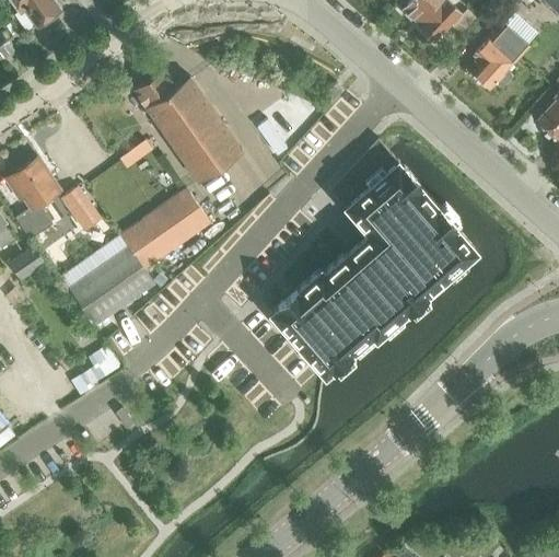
[(36,24),(24,33),(24,34),(57,12),(48,0),(11,0),(19,11),(24,8),(36,24)]
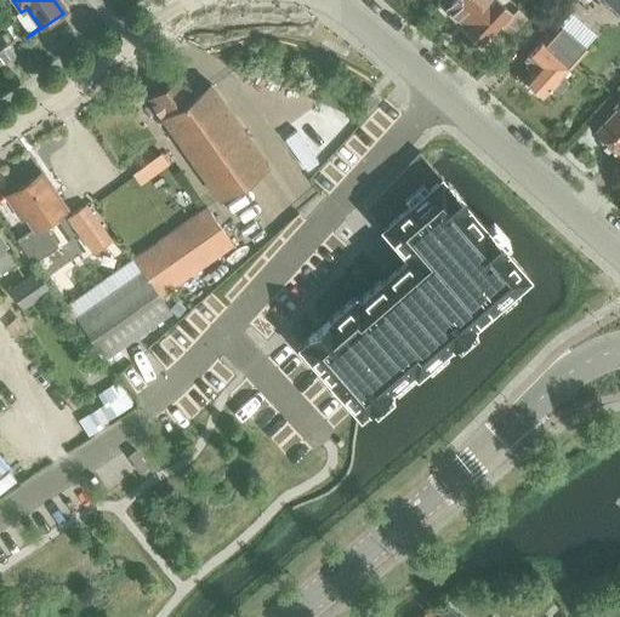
[(508,16),(491,0),(456,0),(447,12),(450,15),(447,18),(455,26),(458,23),(465,29),(464,32),(481,46),(508,16)]
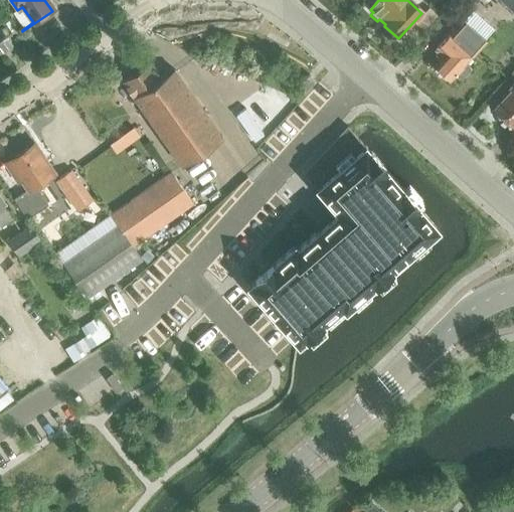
[(513,0),(496,0),(513,16),(513,0)]
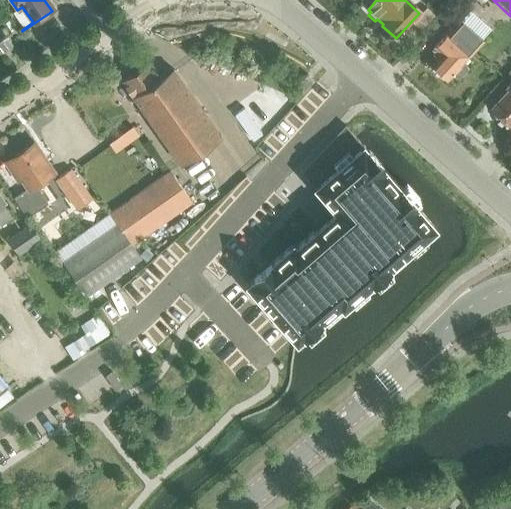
[(426,11),(414,24),(421,31),(433,18),(426,11)]
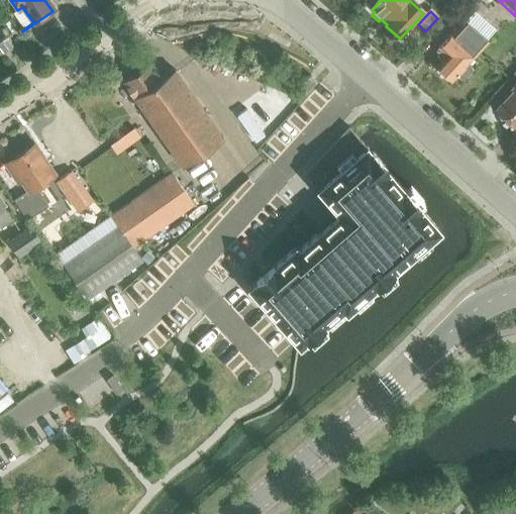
[(453,35),(436,54),(439,57),(436,60),(440,64),(436,69),(451,82),(455,77),(461,82),(471,73),(465,68),(474,58),(475,58),(488,44),(486,43),(495,33),(474,14),(465,23),(463,22),(452,34),(453,35)]
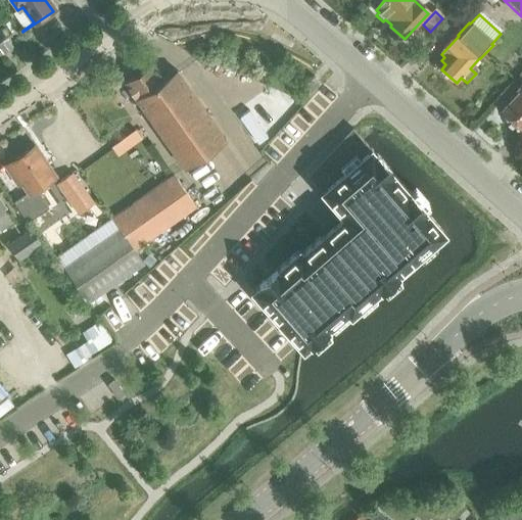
[(0,52),(10,46),(0,31),(0,52)]
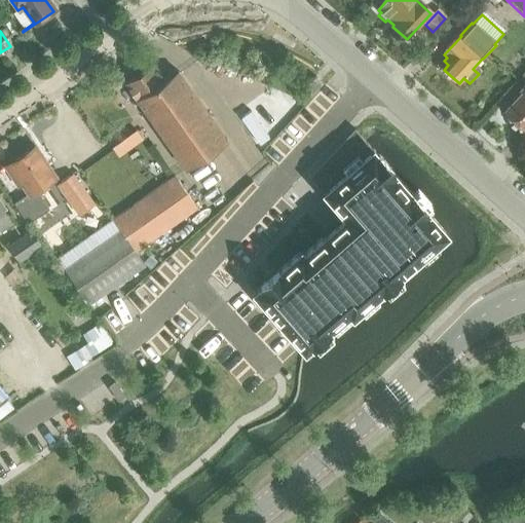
[(177,74),(164,83),(152,67),(124,86),(185,171),(225,143),(177,74)]
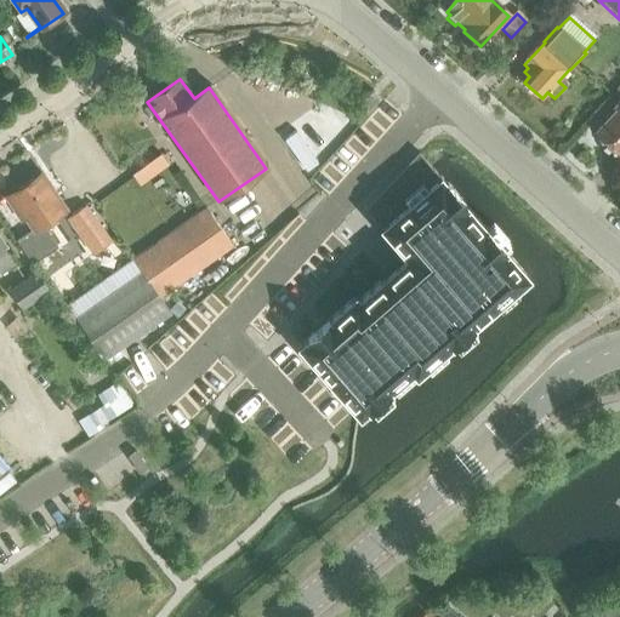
[(371,93),(359,107),(368,114),(380,102),(371,93)]
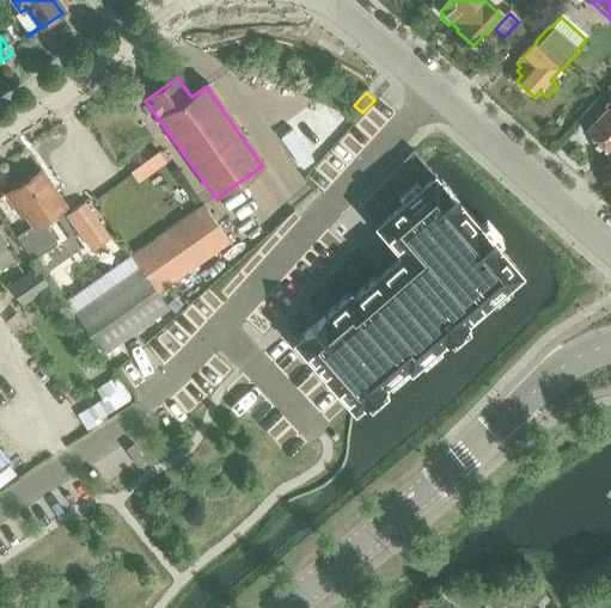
[(602,152),(609,153),(610,154),(610,153),(610,99),(604,108),(606,110),(586,131),(594,139),(594,146),(602,152)]
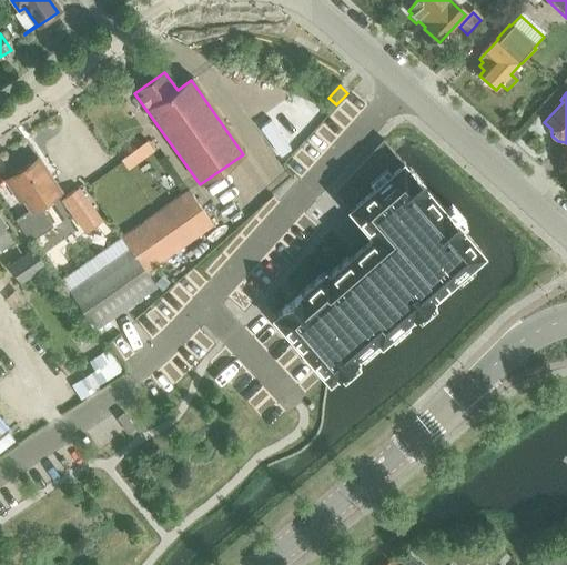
[(270,120),(260,128),(282,158),(292,150),(270,120)]
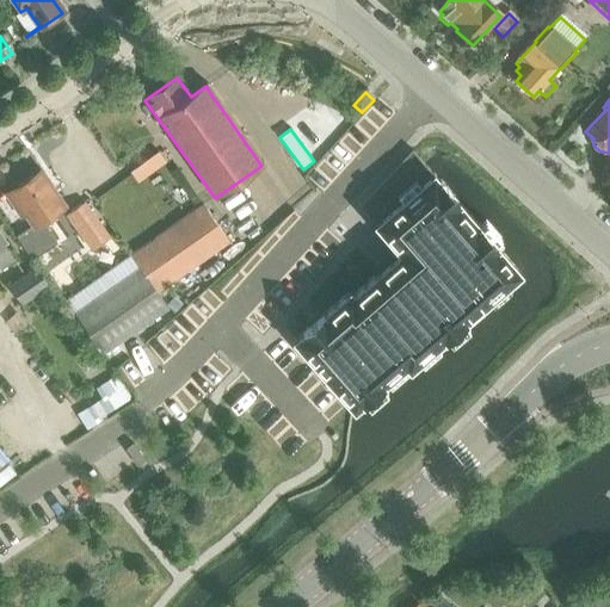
[(432,177),(411,152),(358,208),(376,229),(379,227),(402,254),(410,262),(462,323),(463,322),(463,321),(517,274),(494,248),(495,247),(478,227),(476,228),(456,204),(457,203),(439,183),(438,184),(432,177)]
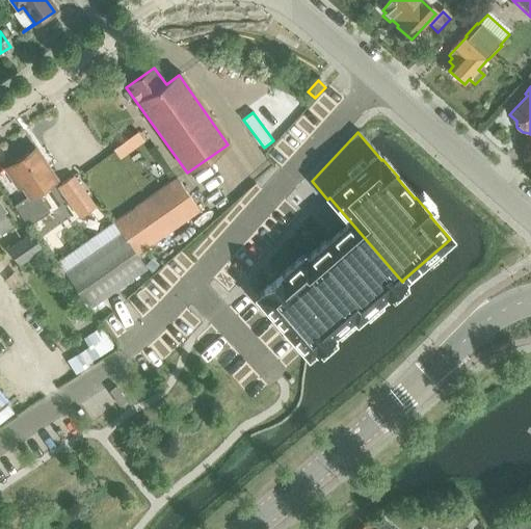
[(136,134),(111,151),(118,161),(142,143),(136,134)]
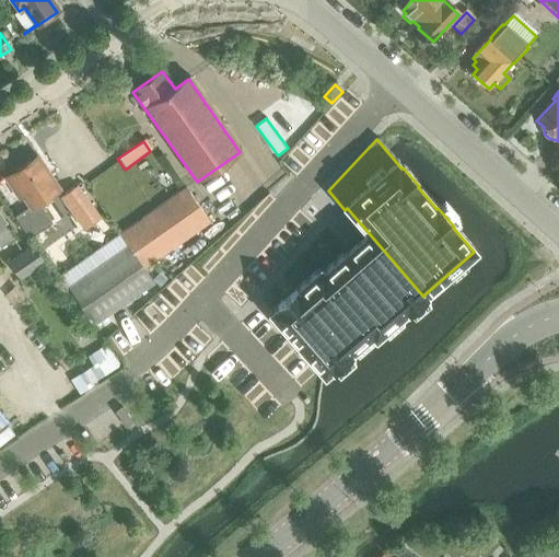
[(50,223),(37,204),(56,190),(35,160),(9,177),(30,207),(13,218),(27,239),(50,223)]
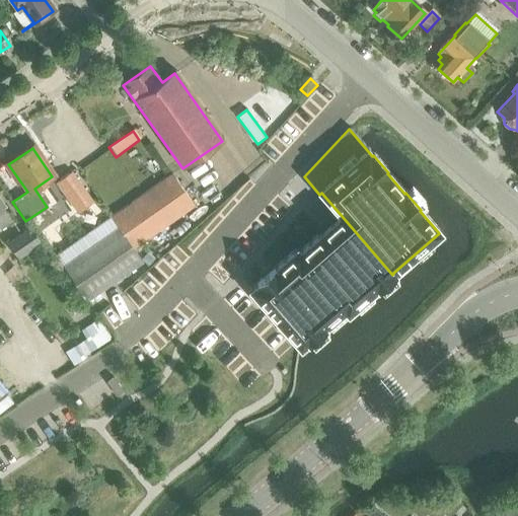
[(70,172),(55,183),(76,213),(91,202),(70,172)]
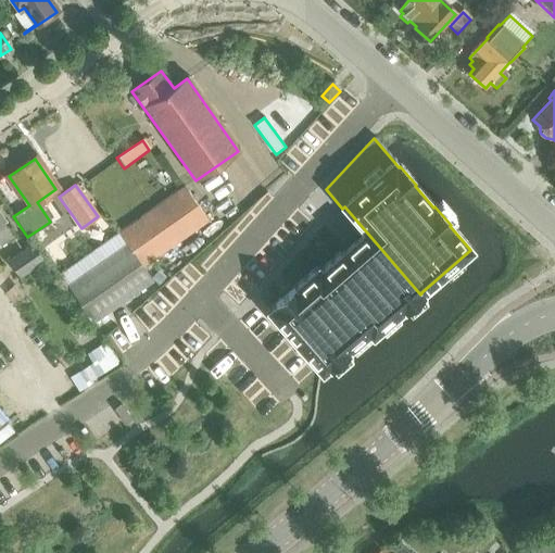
[(184,188),(118,235),(142,267),(207,221),(184,188)]
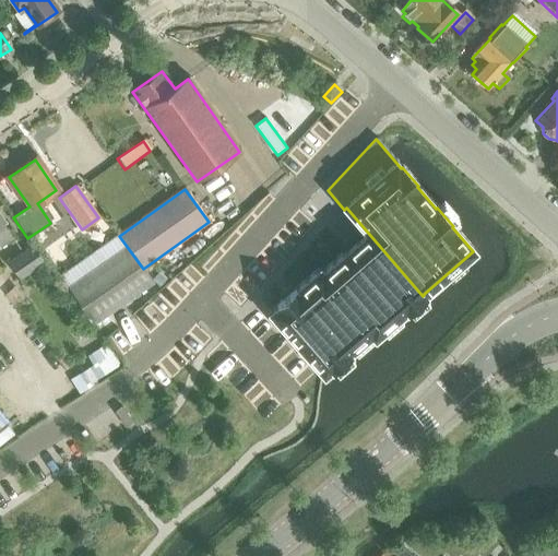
[(0,247),(11,239),(1,226),(3,224),(0,220),(0,247)]
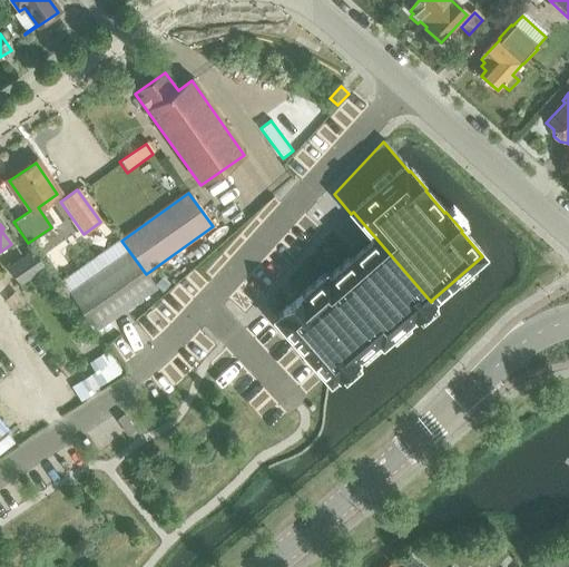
[(325,275),(323,276),(382,343),(413,316),(431,302),(382,245),(375,237),(329,279),(325,275)]
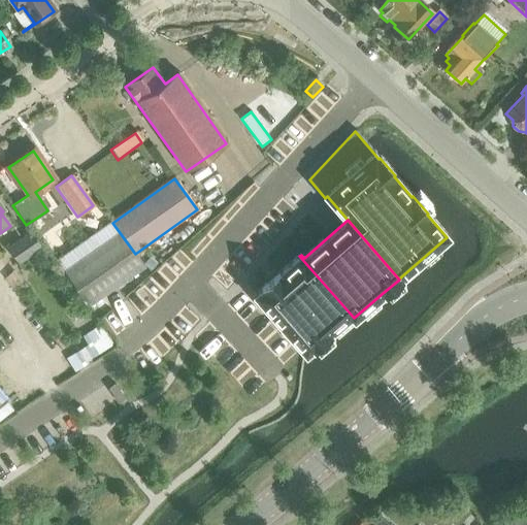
[(7,249),(18,263),(39,248),(29,233),(7,249)]
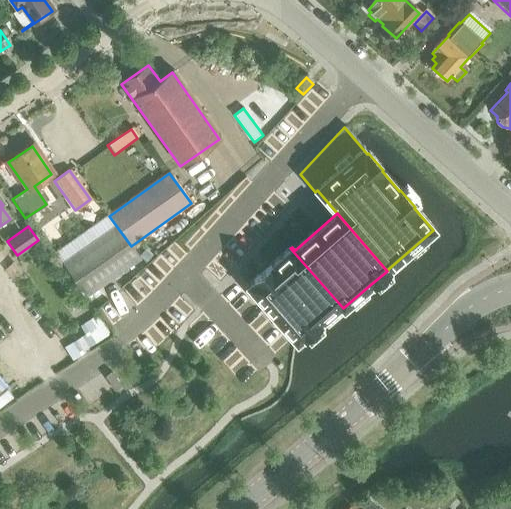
[(63,263),(86,296),(139,259),(116,226),(63,263)]
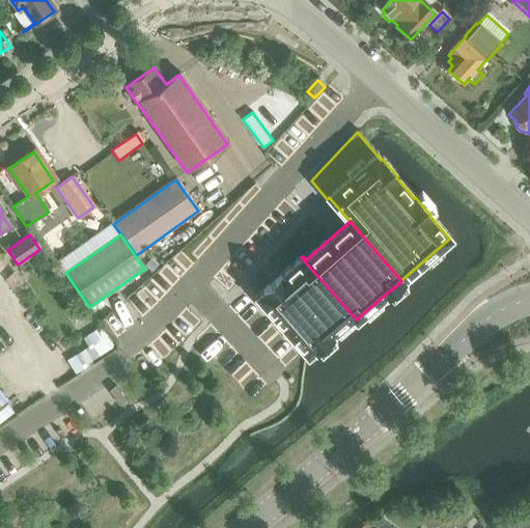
[(355,321),(356,320),(301,257),(280,276),(279,275),(261,290),(262,292),(255,297),(307,356),(313,350),(314,351),(332,335),(331,335),(352,316),(355,321)]
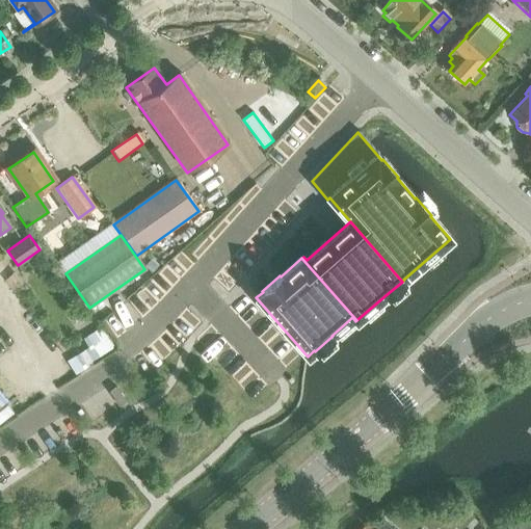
[(65,363),(74,375),(115,348),(102,327),(83,340),(88,348),(65,363)]
